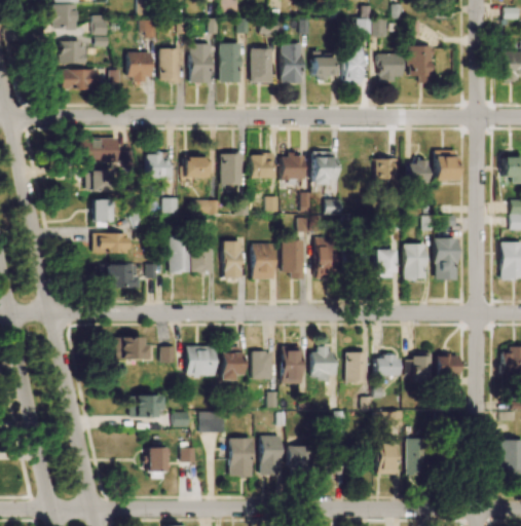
[(146,0),(139,0),(139,16),(147,16),(146,0)]
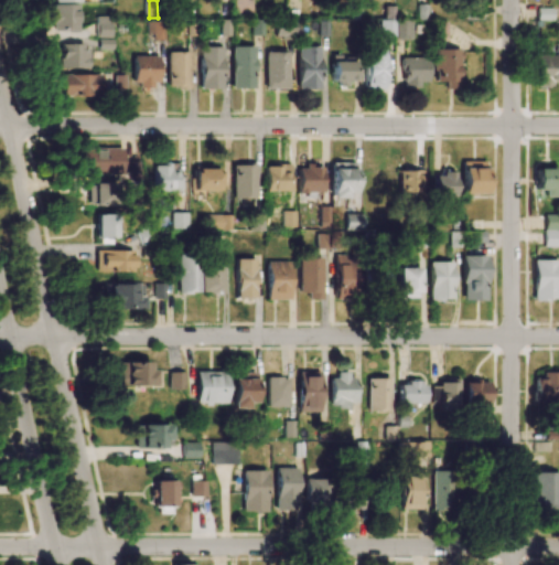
[(82,4),(56,4),(56,32),(83,31),(82,4)]
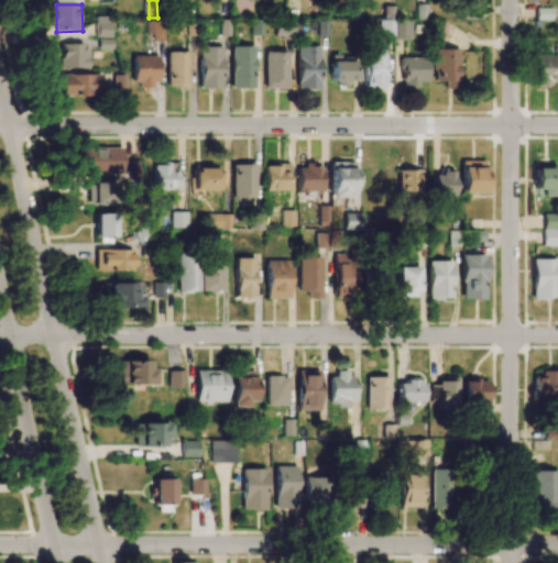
[(557,8),(540,9),(540,21),(557,21),(557,8)]
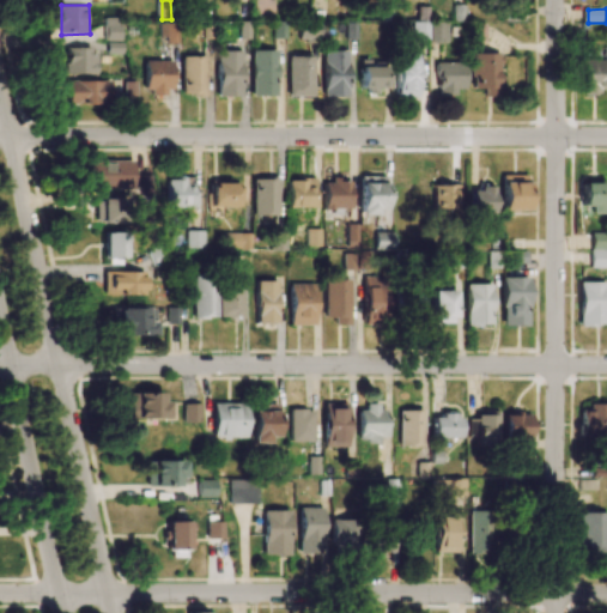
[(109,18),(110,41),(126,41),(126,18),(109,18)]
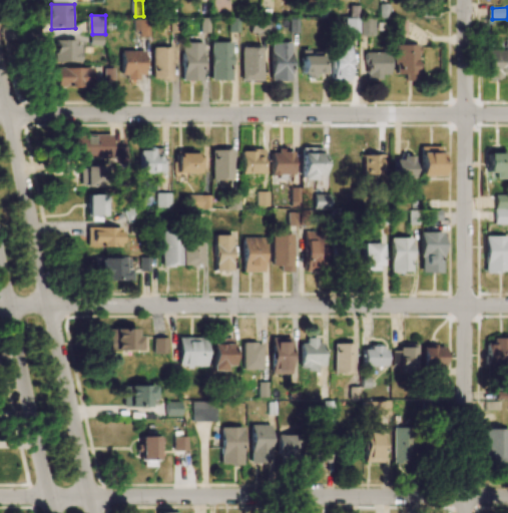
[(231,18),(232,32),(243,32),(242,18),(231,18)]
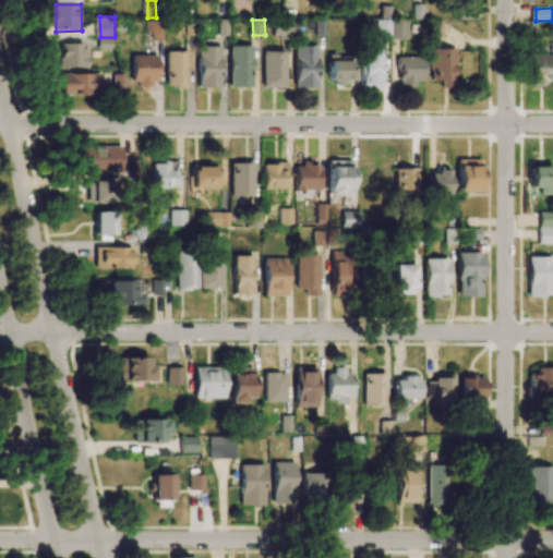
[(411,37),(411,21),(381,20),(380,37),(411,37)]
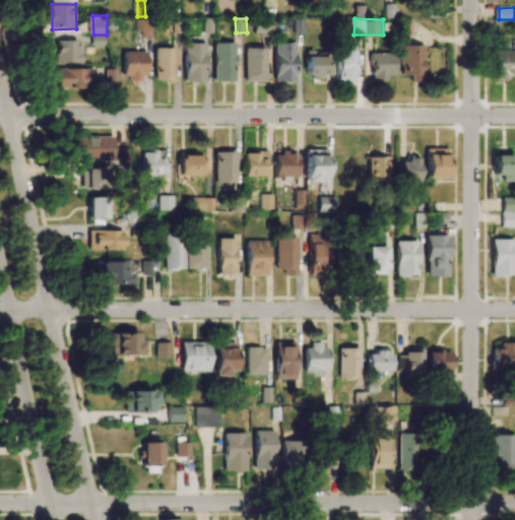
[(139,35),(155,34),(155,20),(139,20),(139,35)]
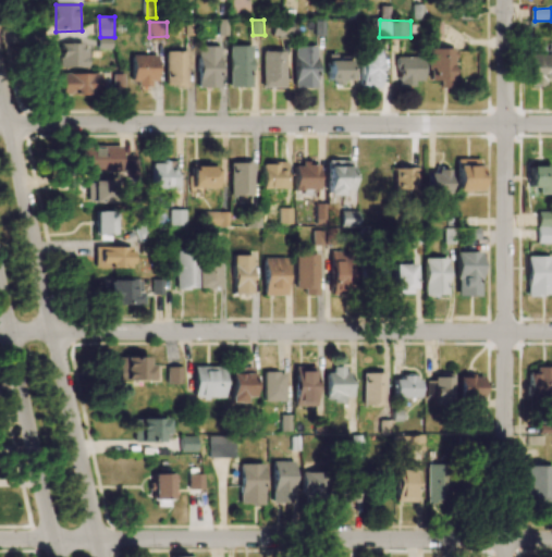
[(64,44),(64,66),(90,67),(90,44),(64,44)]
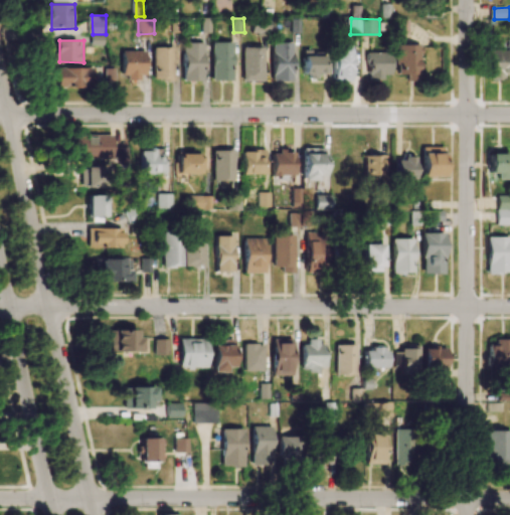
[(214,42),(214,80),(235,80),(236,42),(214,42)]
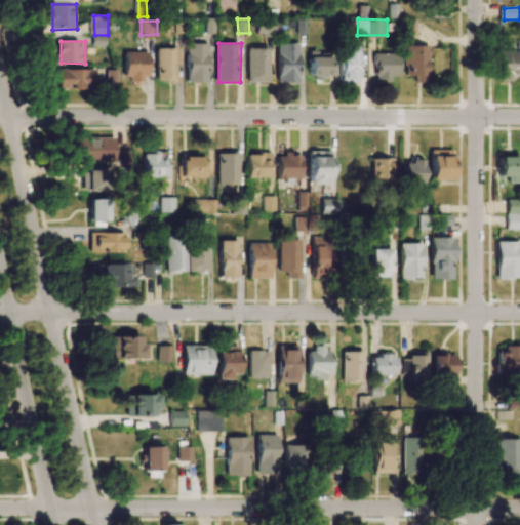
[(190,83),(210,82),(209,44),(189,44),(190,83)]
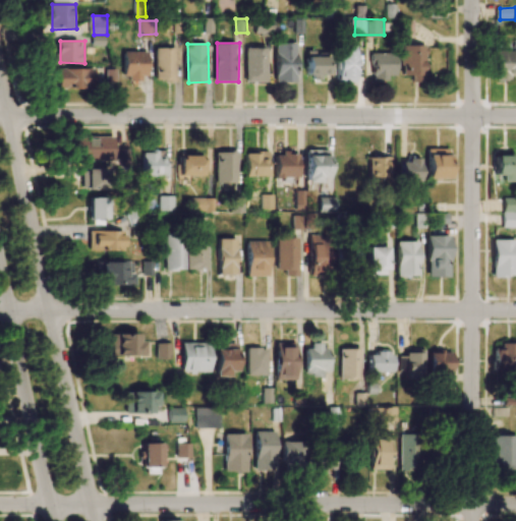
[(298,82),(299,44),(278,44),(278,82),(298,82)]
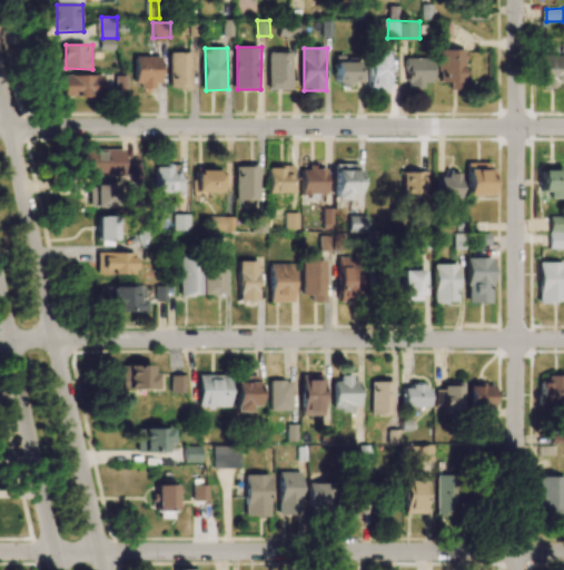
[(471,89),(470,70),(467,70),(466,50),(438,50),(439,84),(452,82),(453,90),(471,89)]
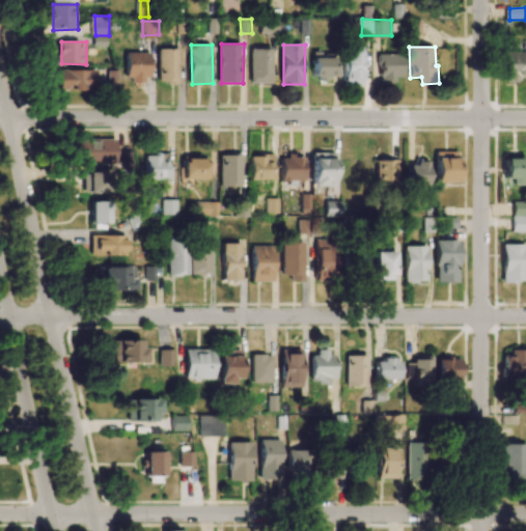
[(365,48),(345,49),(345,84),(365,83),(365,48)]
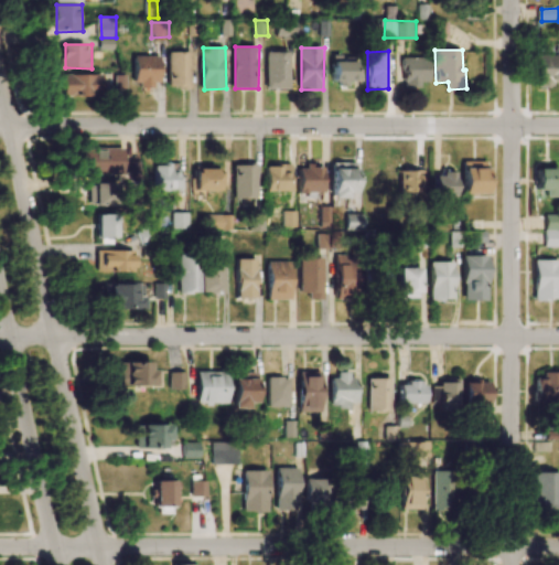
[(194,52),(171,52),(171,88),(193,88),(194,52)]
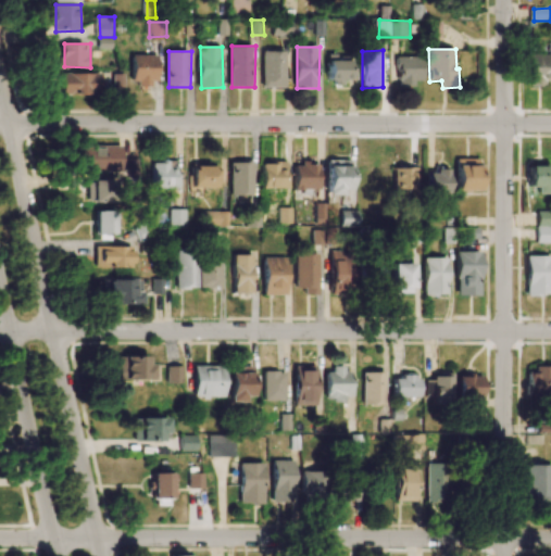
[(265,88),(288,88),(288,52),(265,51),(265,88)]
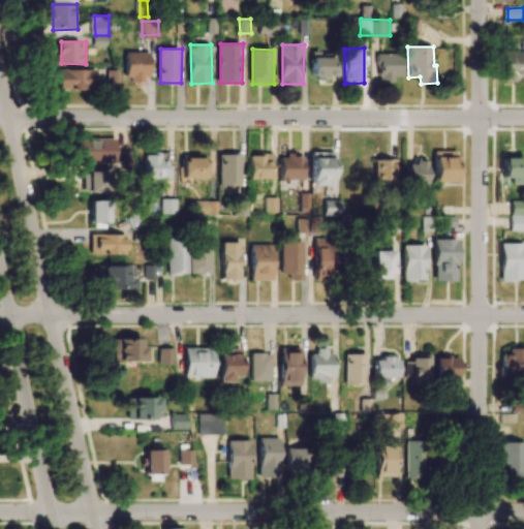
[(335,58),(322,58),(322,52),(314,52),(314,79),(335,79),(335,58)]
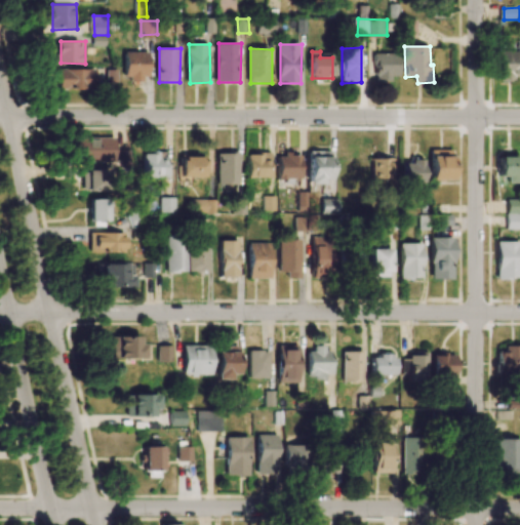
[(519,51),(502,51),(501,82),(516,82),(516,76),(519,76),(519,51)]
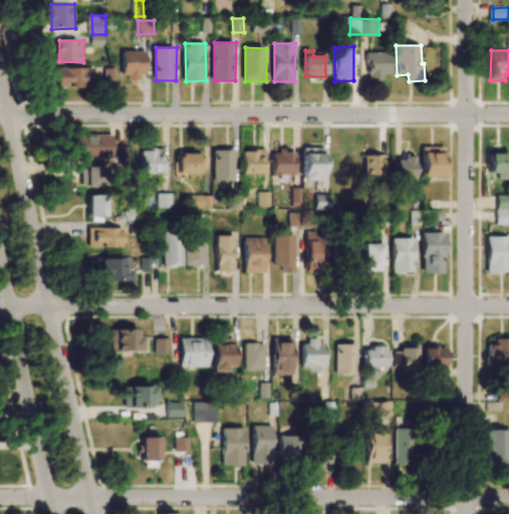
[(148,51),(124,51),(123,77),(148,77),(148,51)]
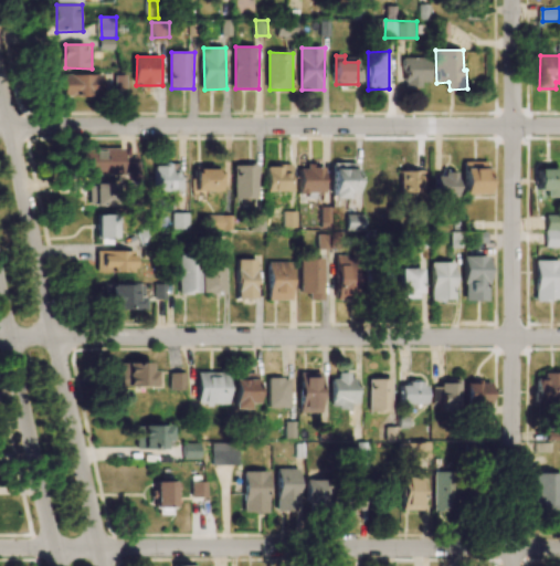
[(432,58),(405,58),(405,86),(432,86),(432,58)]
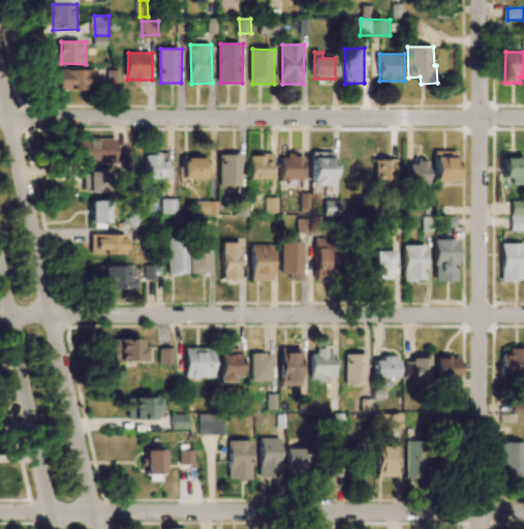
[(61,69),(61,90),(98,90),(99,70),(61,69)]
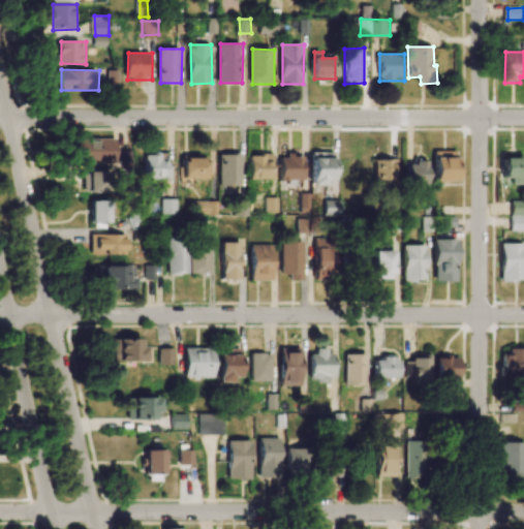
[(121,70),(111,70),(112,85),(122,84),(121,70)]
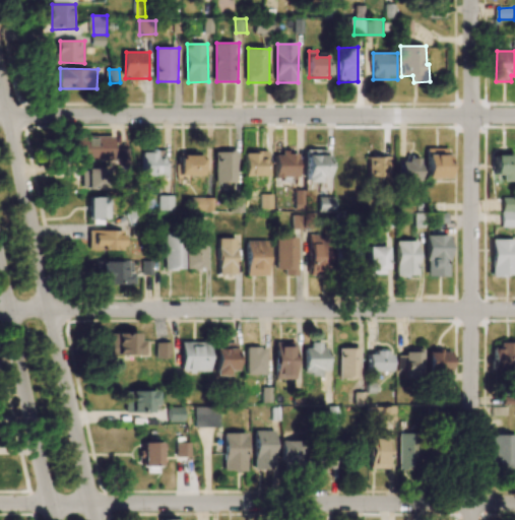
[(117,136),(81,137),(82,161),(117,160),(117,136)]
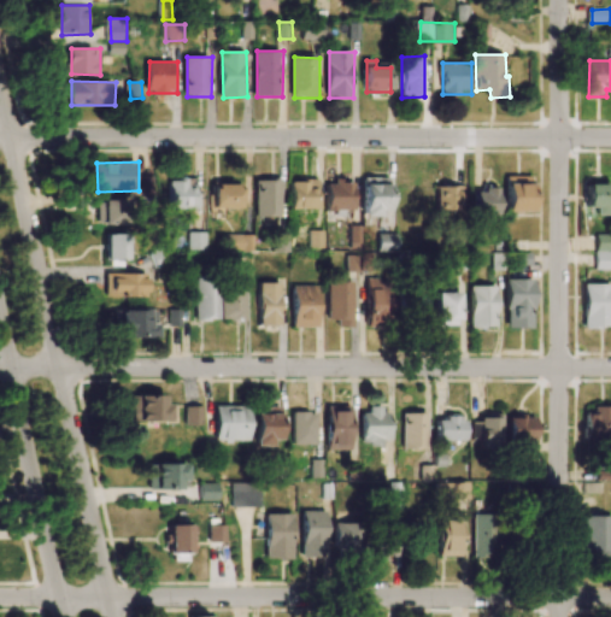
[(158,176),(145,176),(146,195),(158,195),(158,176)]
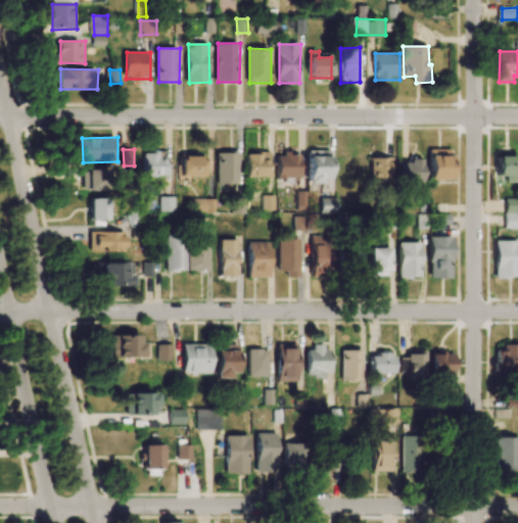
[(454,149),(431,150),(432,180),(455,180),(454,149)]
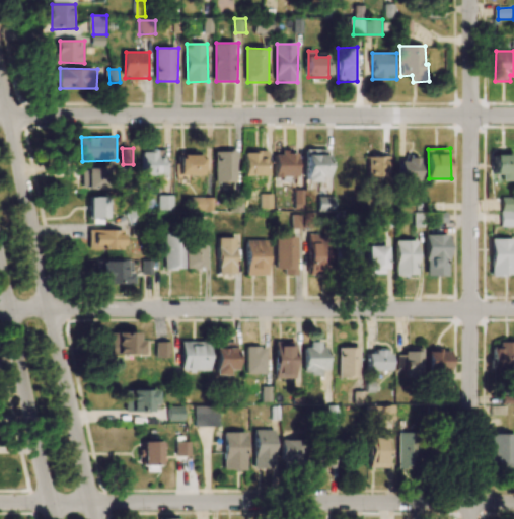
[(307,182),(322,182),(322,176),(329,176),(329,150),(308,149),(307,182)]
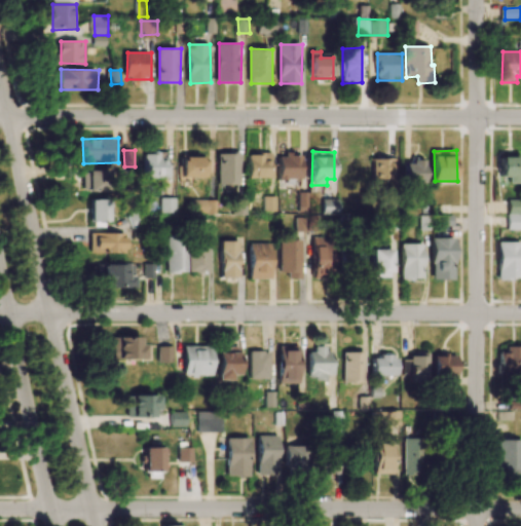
[(172,153),(148,153),(147,178),(171,178),(172,153)]
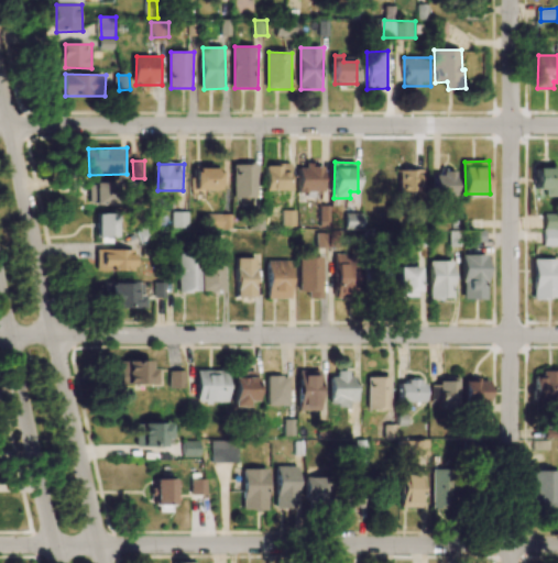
[(237,198),(260,198),(260,164),(237,165),(237,198)]
